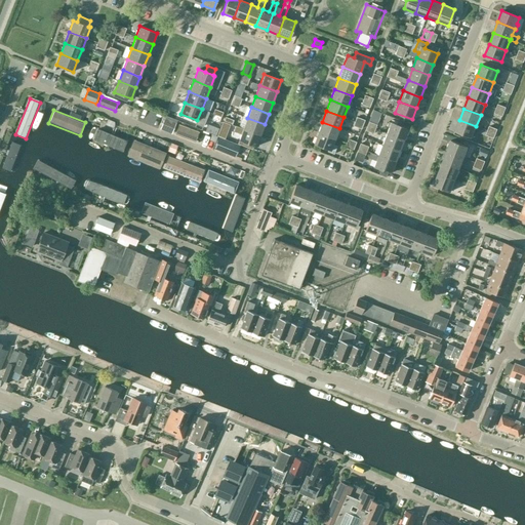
[(176,123),(165,118),(160,129),(172,134),(176,123)]
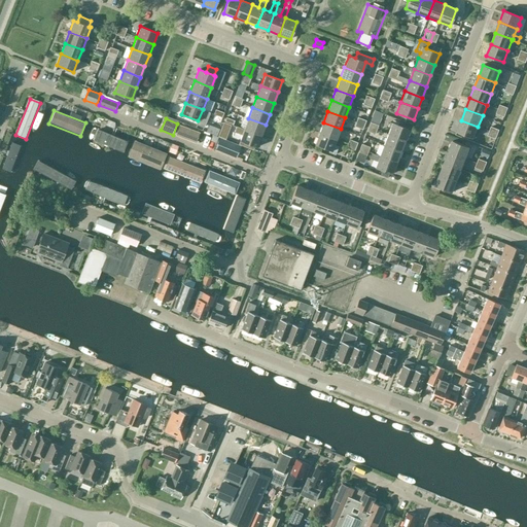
[(260,136),(266,125),(248,118),(244,130),(260,136)]
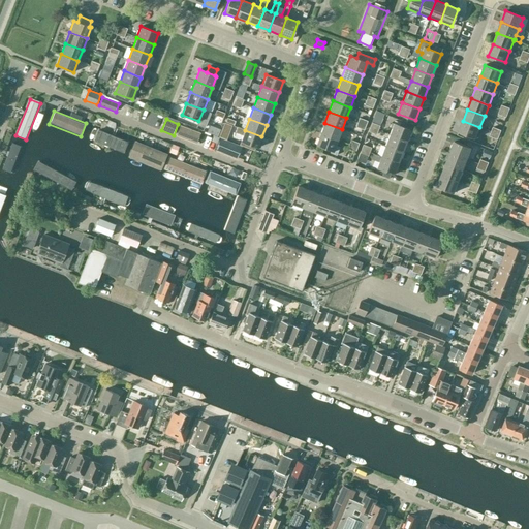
[(477,133),(479,127),(463,121),(459,132),(475,138),(477,138),(479,134),(477,133)]
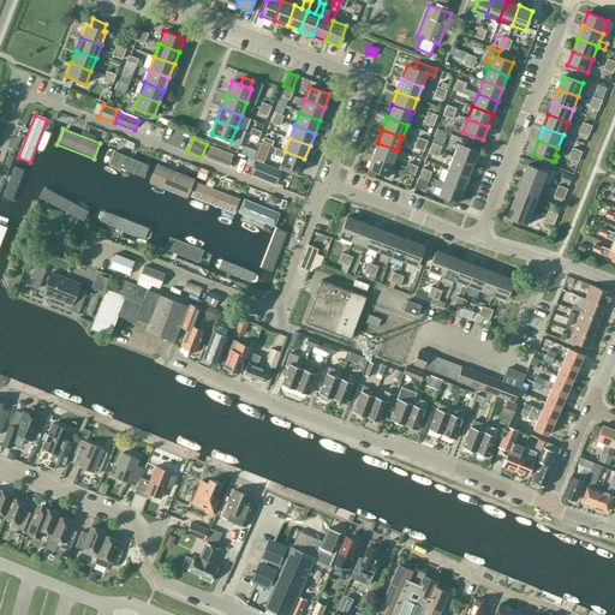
[(393,163),(398,150),(377,143),(372,155),(393,163)]
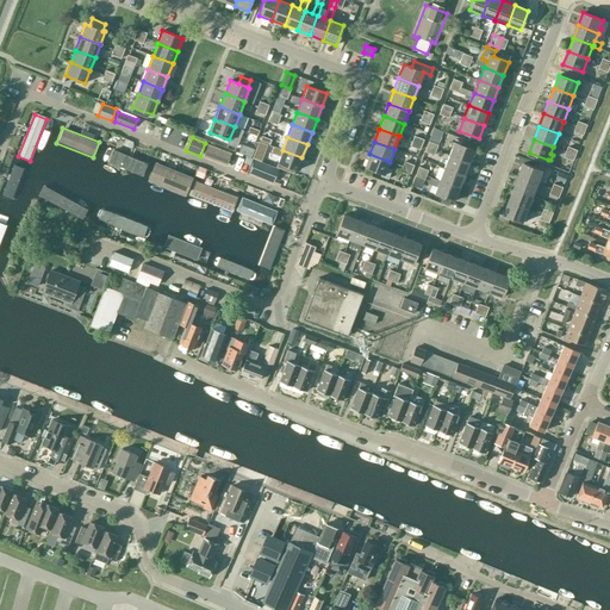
[(449,155),(470,163),(474,150),(454,142),(449,155)]
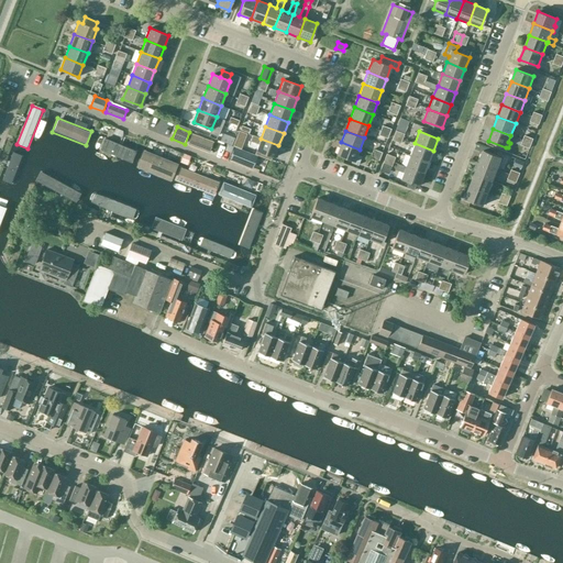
[(213,141),(192,133),(188,145),(209,153),(213,141)]
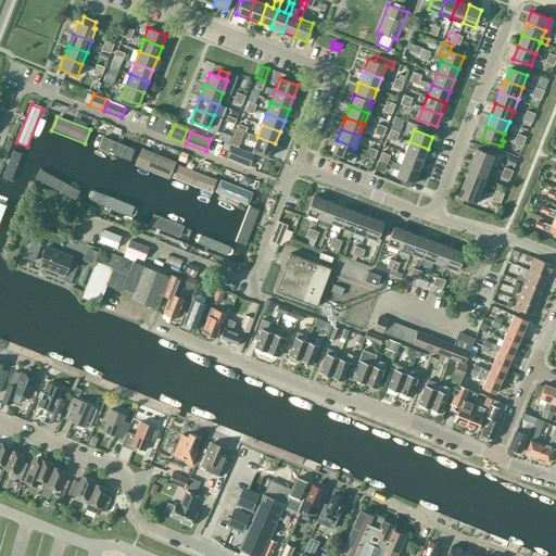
[(98,149),(131,162),(136,149),(103,136),(98,149)]
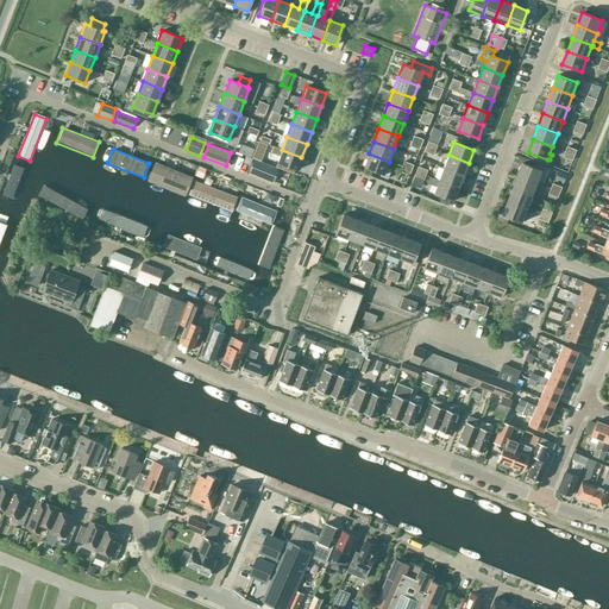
[(296,170),(301,157),(282,150),(277,163),(296,170)]
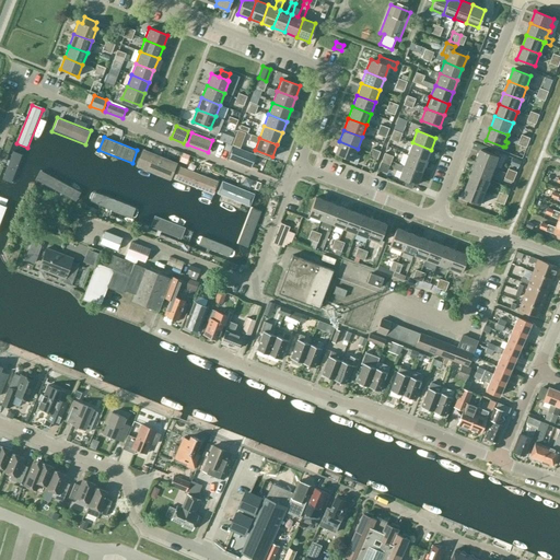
[(356,154),(358,149),(339,141),(335,153),(350,160),(349,162),(356,164),(359,155),(356,154)]
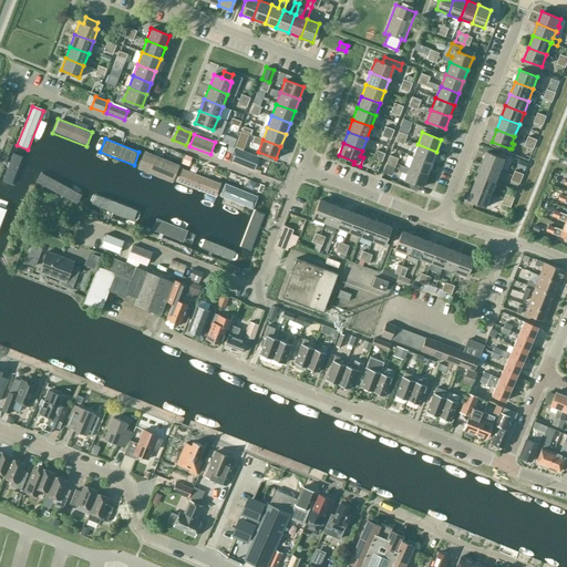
[(431,163),(436,152),(418,144),(413,156),(431,163)]
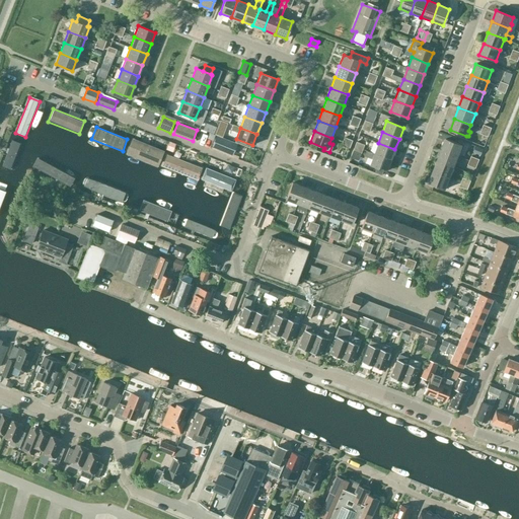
[(236,144),(216,136),(211,148),(232,155),(236,144)]
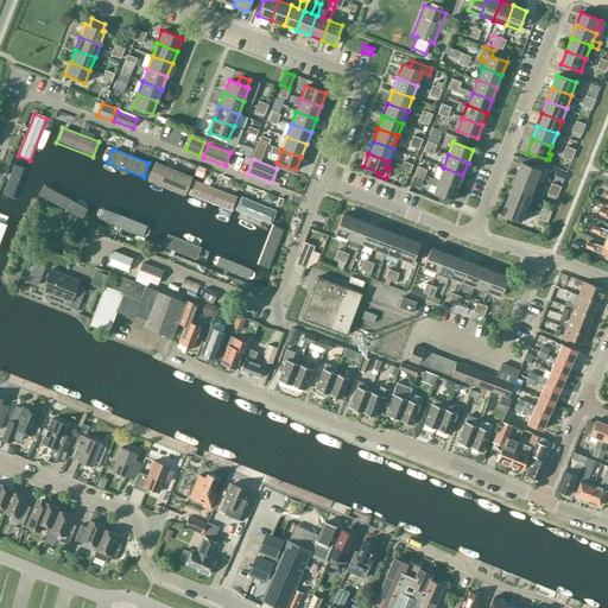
[(156,162),(149,181),(185,195),(192,176),(156,162)]
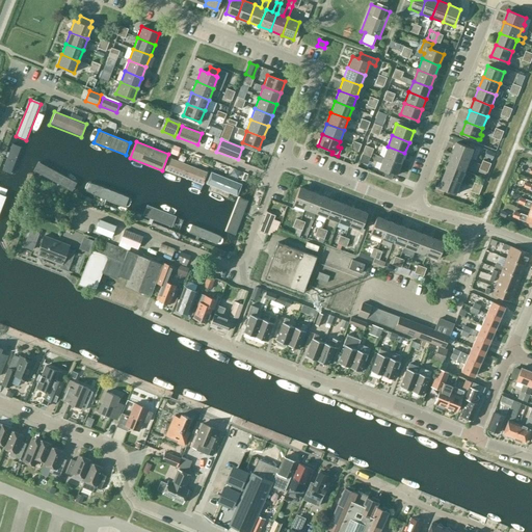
[(453,154),(470,160),(474,149),(457,142),(453,154)]
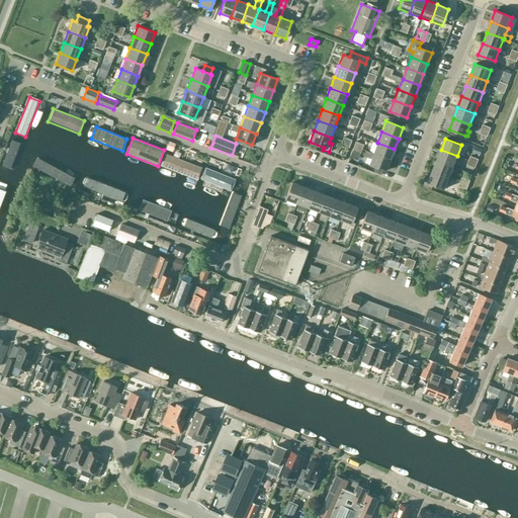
[(11,169),(20,144),(10,140),(1,165),(11,169)]
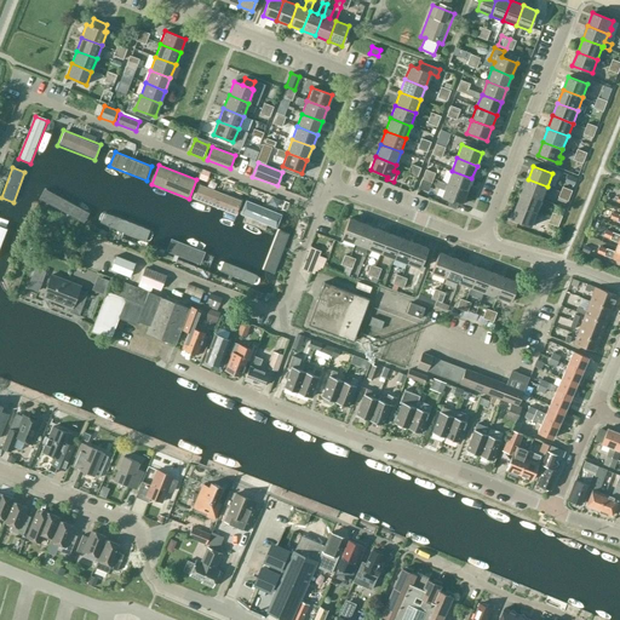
[(466,191),(471,178),(452,171),(447,184),(466,191)]
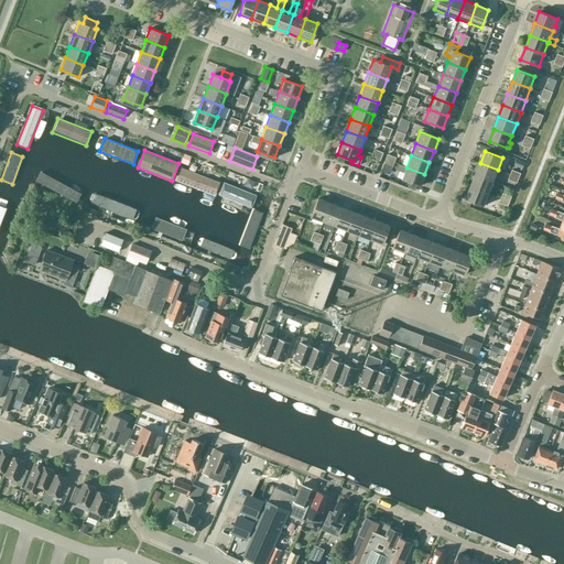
[(525,162),(517,159),(513,165),(522,169),(525,162)]
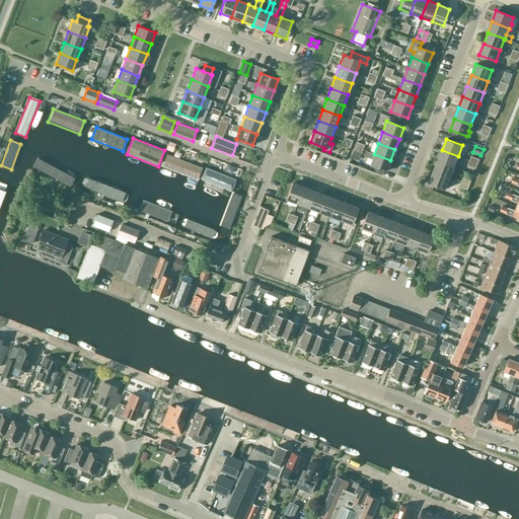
[(438,161),(454,167),(458,156),(442,150),(438,161)]
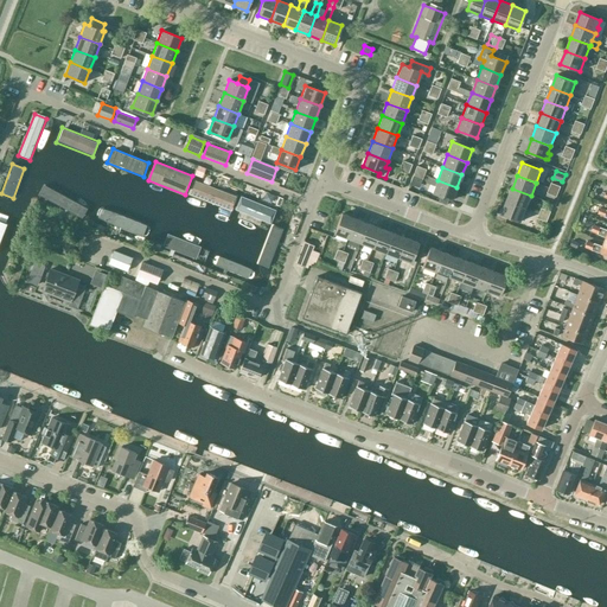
[(457,187),(438,180),(428,177),(426,183),(435,186),(432,193),(452,200),(457,187)]
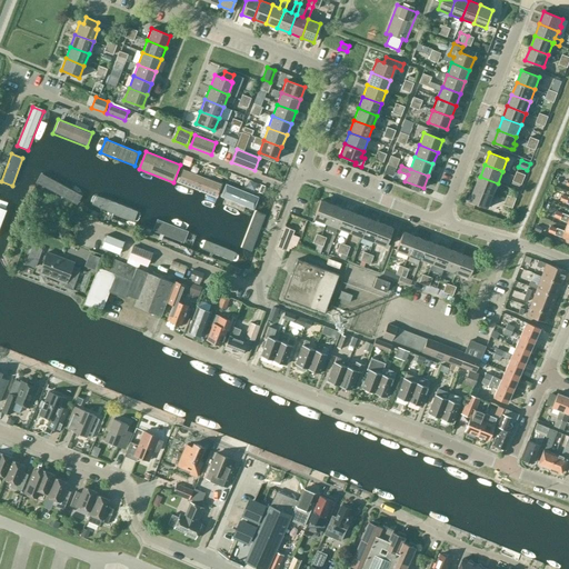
[(178,183),(216,198),(221,183),(183,169),(178,183)]
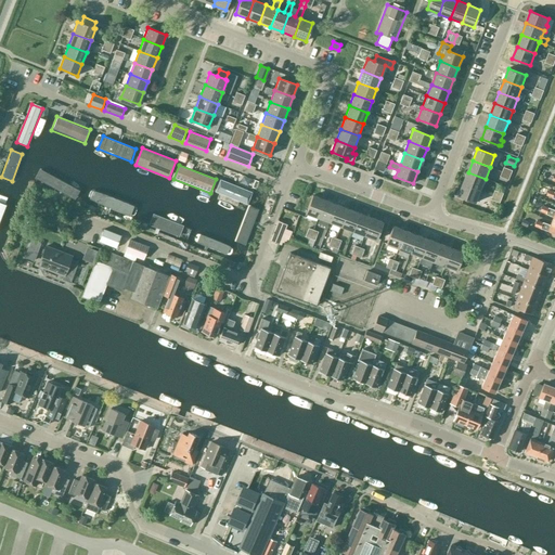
[(80,185),(40,170),(36,182),(76,197),(80,185)]
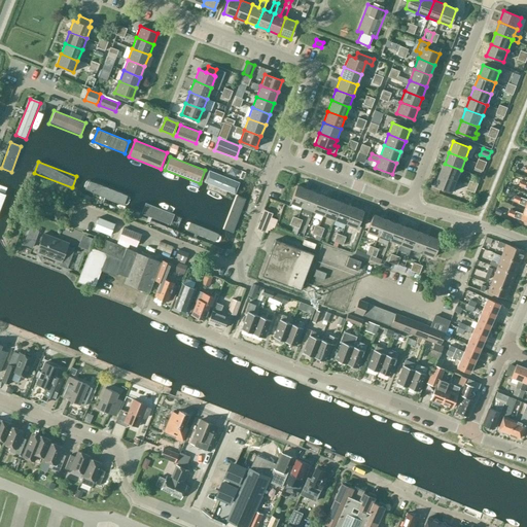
[(440,174),(457,181),(461,170),(445,164),(440,174)]
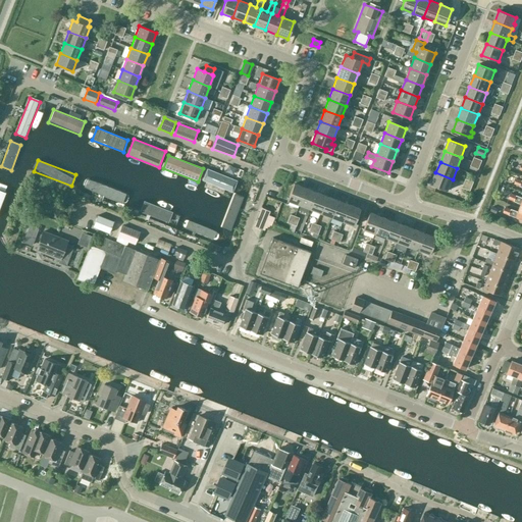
[(203,181),(231,193),(237,179),(208,168),(203,181)]
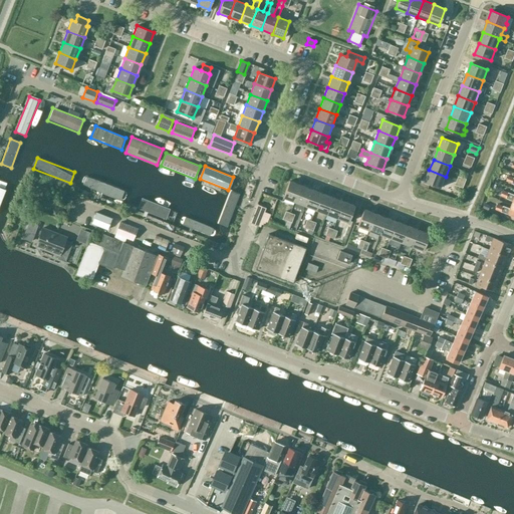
[(442,188),(446,177),(429,170),(425,181),(442,188)]
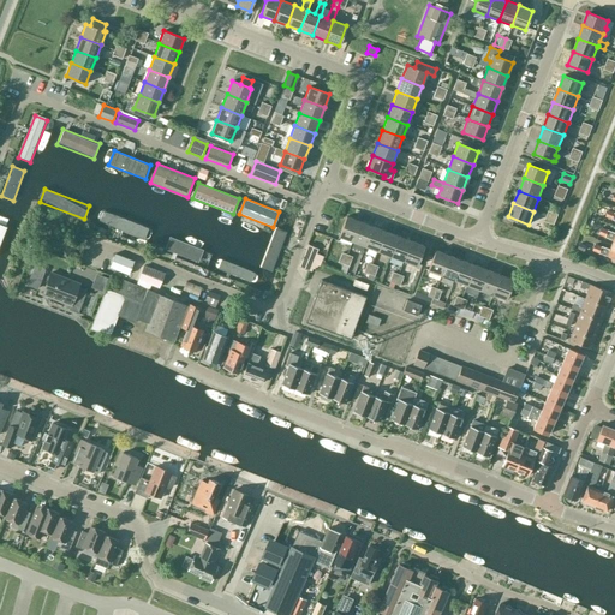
[(614,212),(607,209),(604,216),(605,216),(614,220),(614,212)]
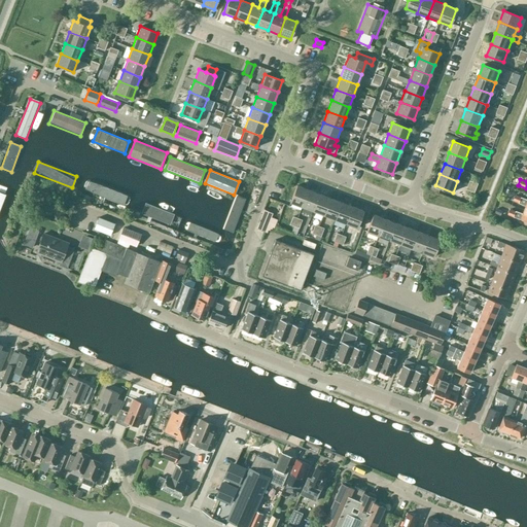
[(125,208),(130,198),(90,182),(85,192),(125,208)]
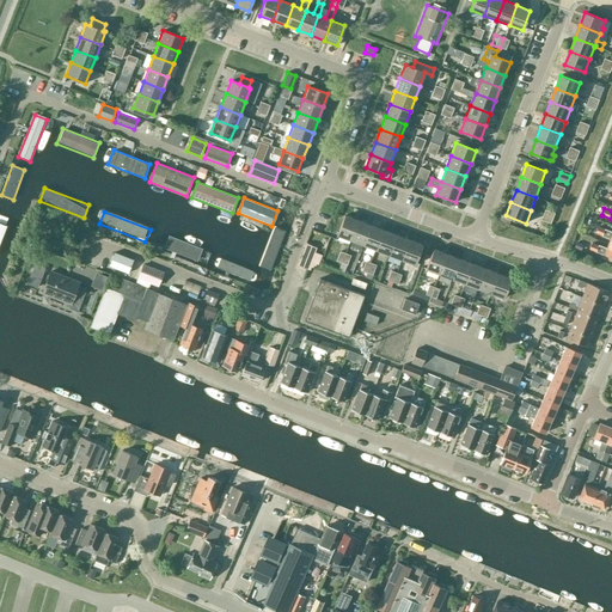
[(350,240),(357,220),(344,215),(337,236),(350,240)]
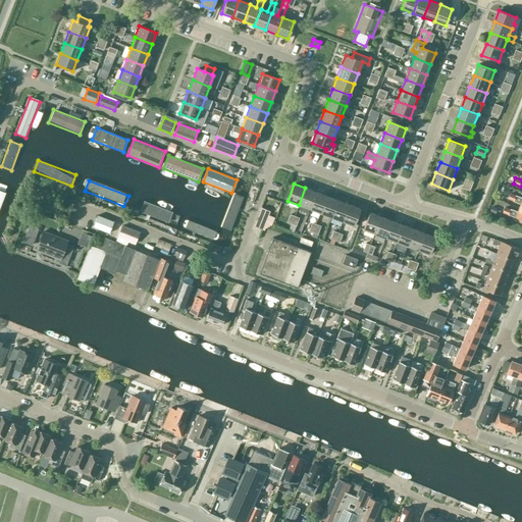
[(310,209),(316,192),(305,188),(299,205),(310,209)]
